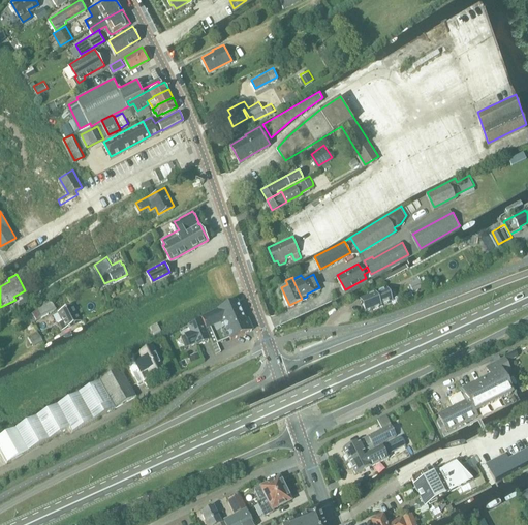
[(413,288),(424,284),(421,278),(410,282),(413,288)]
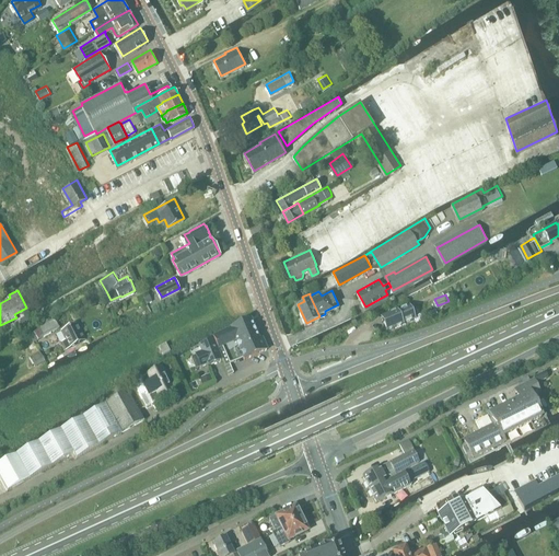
[(382,315),(384,319),(387,328),(416,316),(410,303),(382,315)]
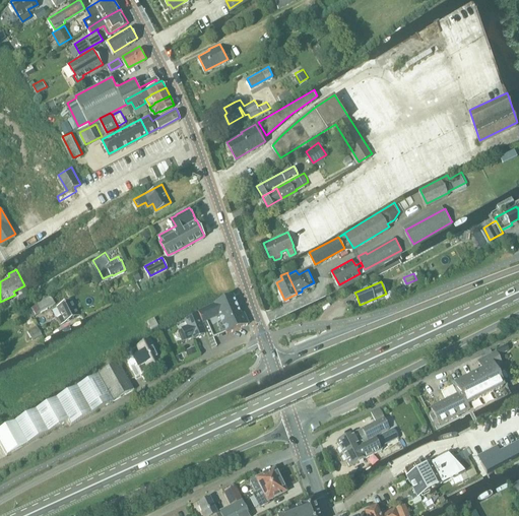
[(35,314),(38,312),(56,301),(52,294),(30,307),(35,314)]
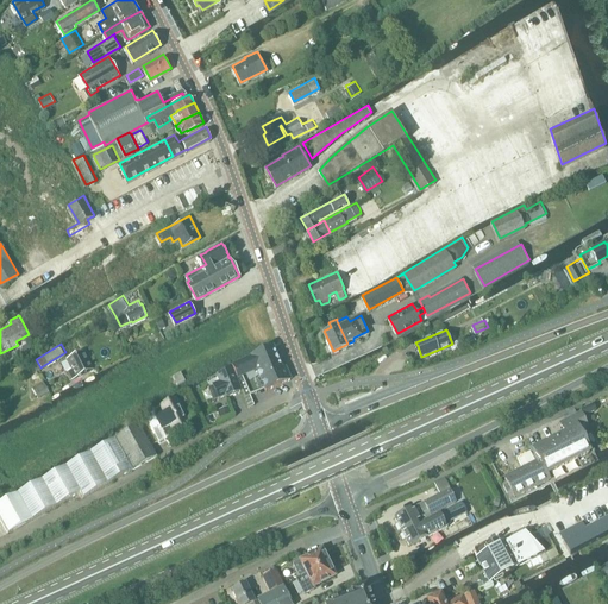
[(251,354),(232,363),(238,376),(250,404),(255,402),(251,392),(265,385),(267,387),(292,377),(286,364),(283,366),(274,344),(250,354),(251,354)]
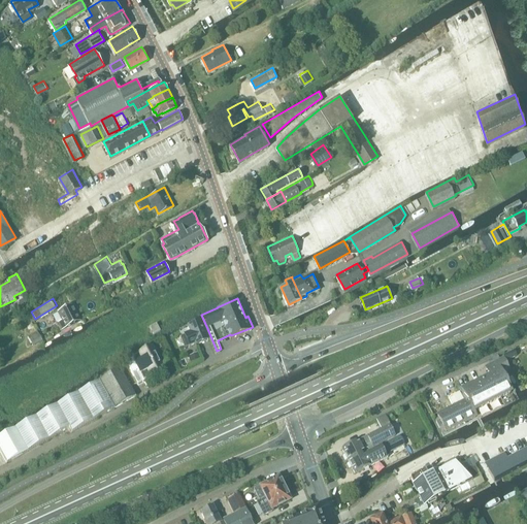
[(63,326),(80,317),(73,302),(59,309),(63,318),(60,320),(63,326)]
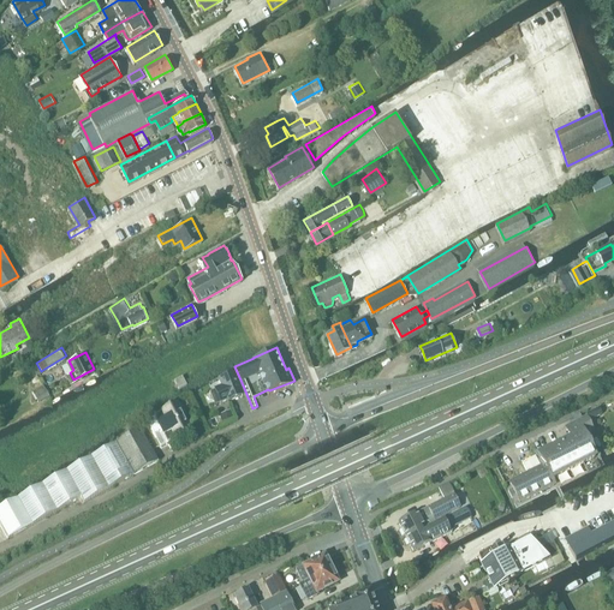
[(244,392),(236,369),(220,376),(222,382),(216,386),(221,399),(228,396),(228,398),(244,392)]
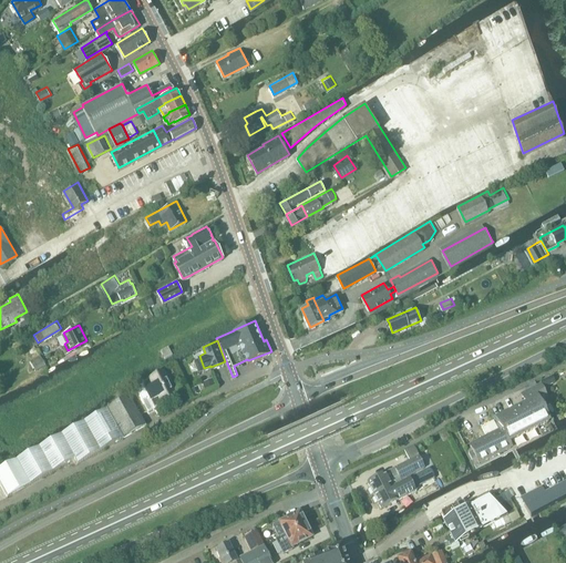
[(160,347),(165,357),(165,356),(175,351),(171,344),(170,341),(160,347)]
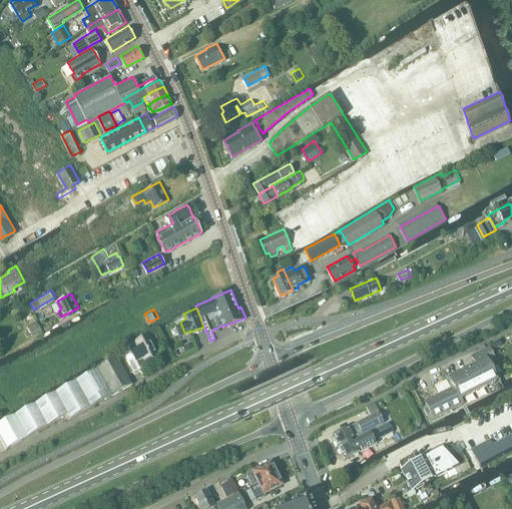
[(41,328),(36,319),(27,324),(32,333),(41,328)]
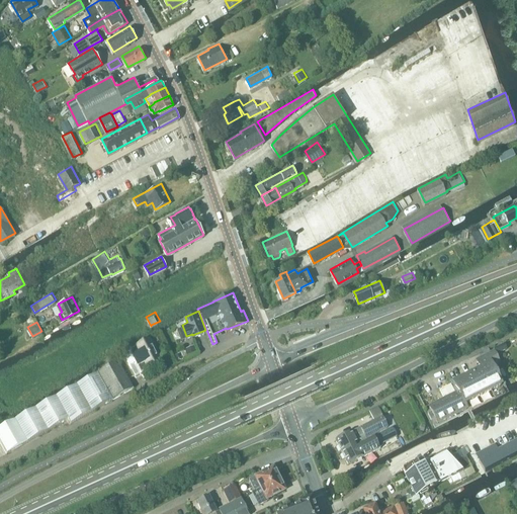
[(142,369),(143,369),(161,360),(150,337),(138,343),(138,344),(131,348),(142,369)]
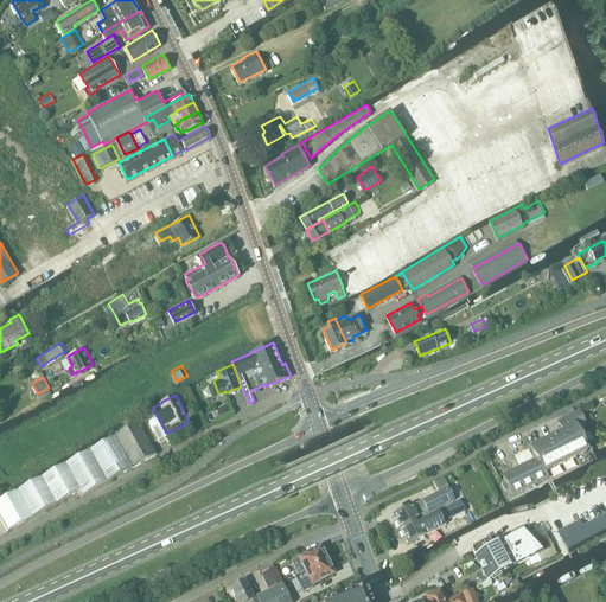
[(582,410),(594,404),(591,397),(580,403),(582,410)]
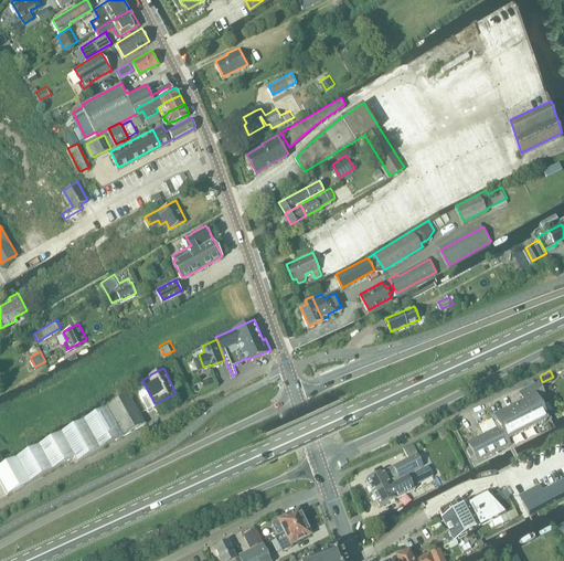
[(202,378),(204,384),(214,381),(212,374),(202,378)]
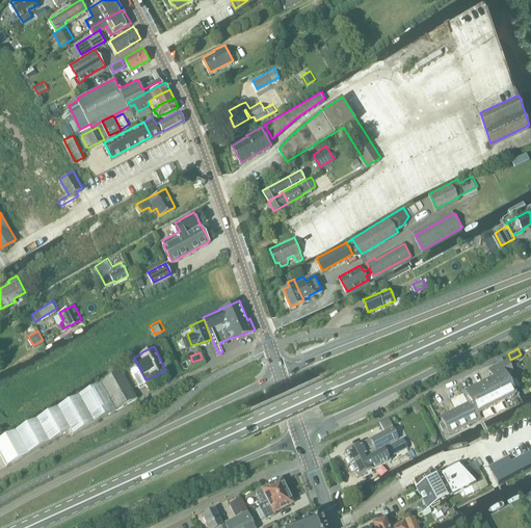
[(444,420),(440,422),(444,428),(448,426),(450,431),(480,416),(477,412),(515,392),(506,373),(508,372),(513,369),(507,358),(506,359),(504,360),(502,354),(497,358),(499,362),(490,367),(495,375),(492,376),(466,390),(471,399),(442,415),(444,420)]
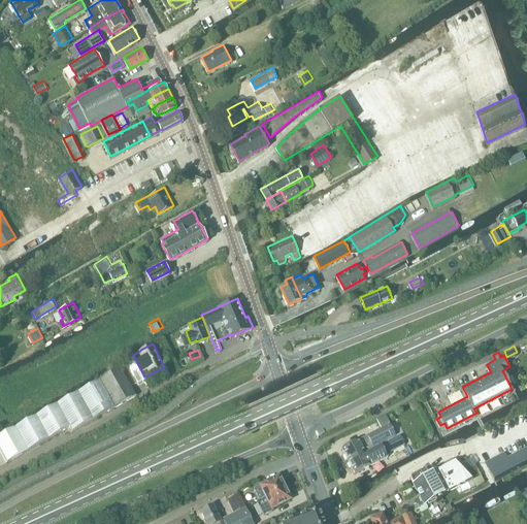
[(116,404),(136,393),(121,366),(100,378),(116,404)]
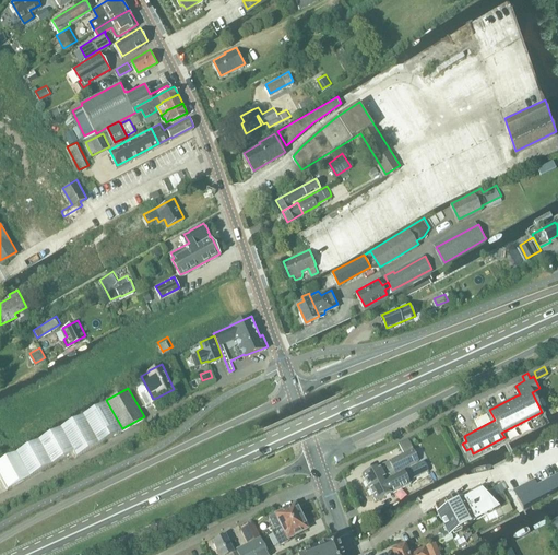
[(0,476),(1,476),(7,487),(73,450),(75,455),(122,428),(106,400),(0,459),(0,476)]
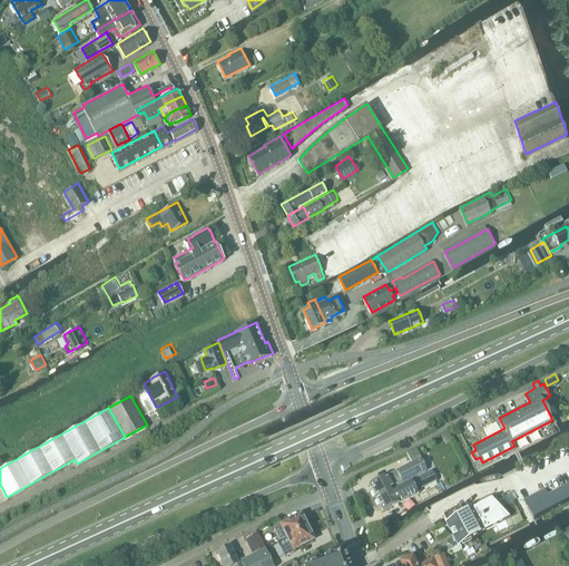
[(376,495),(404,481),(403,479),(428,467),(421,455),(370,481),(376,495)]
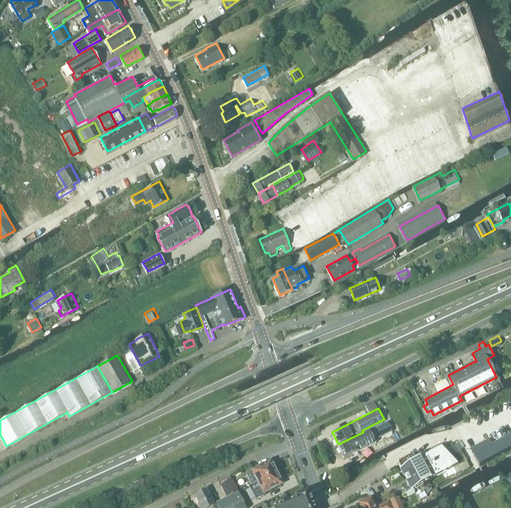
[(375,426),(363,432),(338,444),(345,457),(377,440),(374,435),(384,430),(380,423),(375,426)]
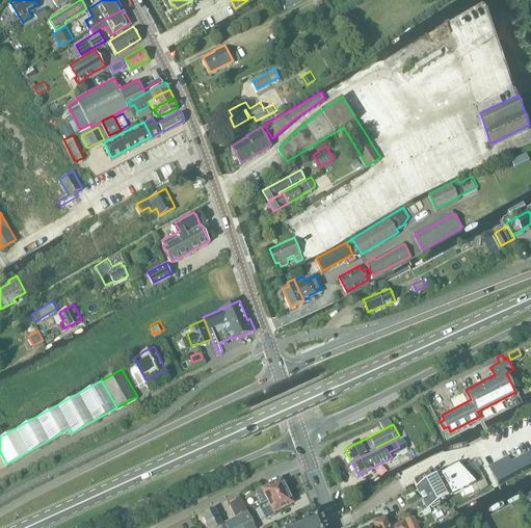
[(499,481),(500,481),(530,465),(530,449),(512,459),(509,453),(497,459),(500,466),(493,470),(499,481)]
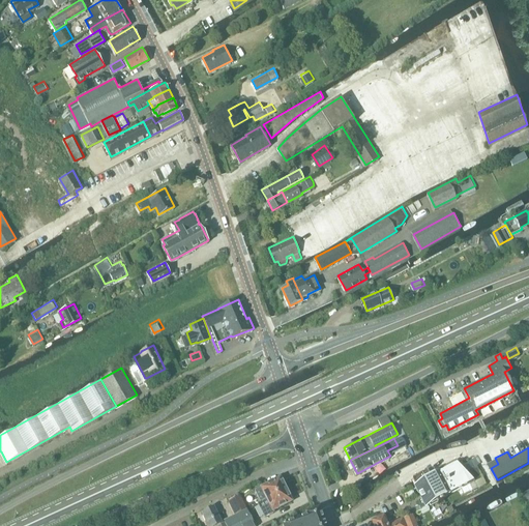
[(413,474),(413,476),(422,493),(423,495),(419,497),(418,498),(420,507),(422,510),(430,506),(428,503),(437,498),(439,501),(444,498),(443,495),(446,493),(474,478),(475,478),(482,474),(476,463),(466,469),(465,468),(465,469),(464,469),(454,460),(453,460),(442,466),(427,474),(424,470),(423,469),(413,474)]
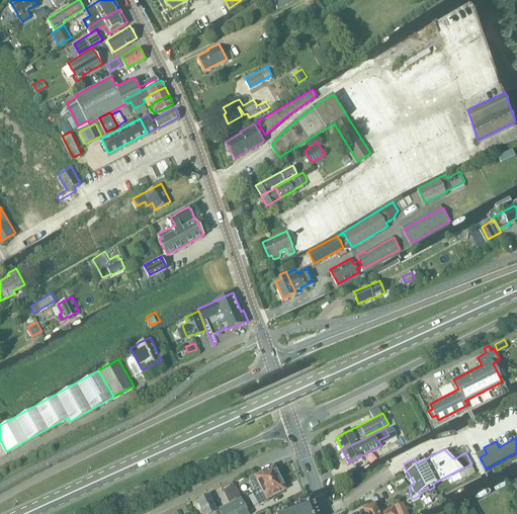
[(259,480),(261,486),(279,477),(274,465),(256,475),(252,477),(255,482),(259,480)]
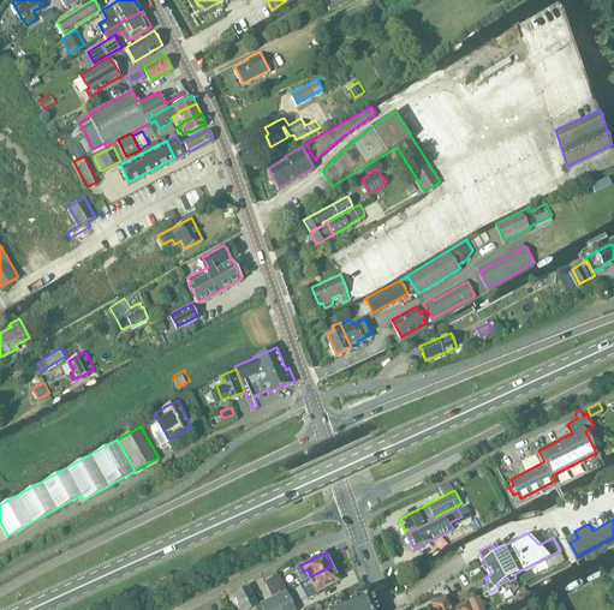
[(319,591),(317,590),(339,579),(332,566),(310,576),(300,581),(308,597),(319,591)]
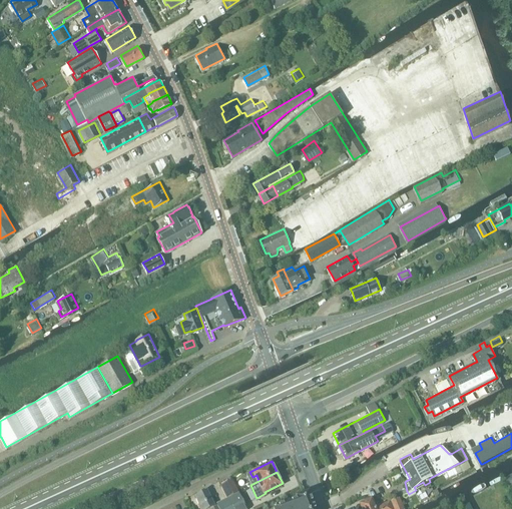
[(226,494),(238,488),(232,477),(220,483),(226,494)]
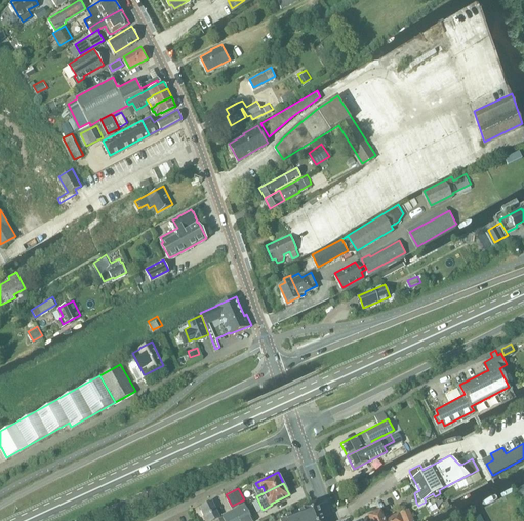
[(210,520),(215,519),(215,520),(239,520),(234,508),(223,514),(220,515),(212,501),(200,507),(207,520),(210,520)]
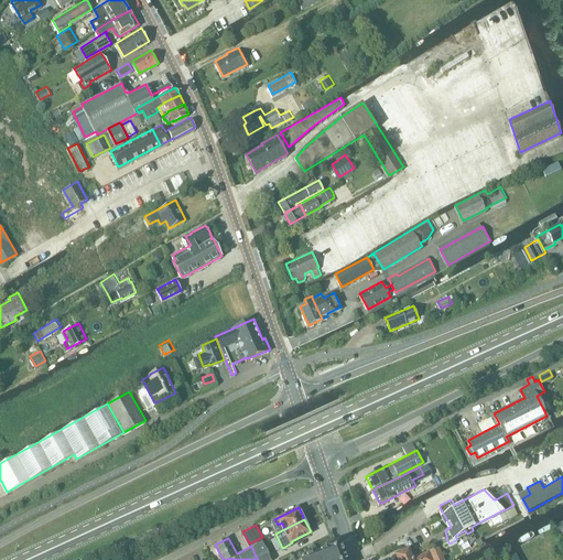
[(269,559),(272,559),(262,540),(251,546),(257,559),(269,559)]
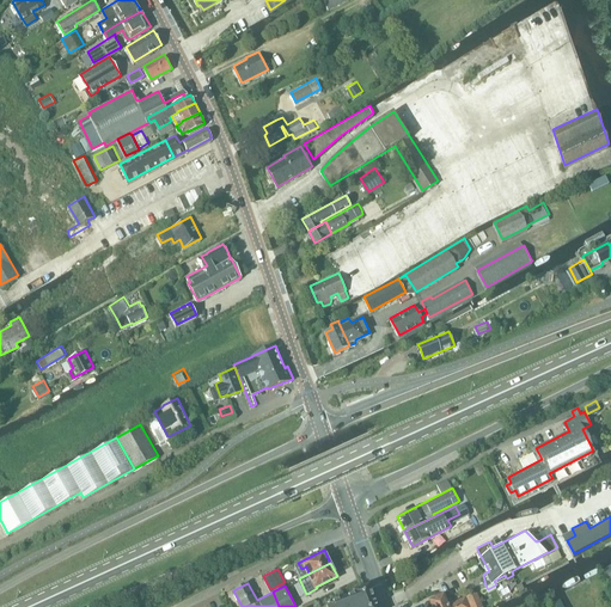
[(376,606),(368,587),(352,593),(353,595),(328,605),(328,606),(376,606)]
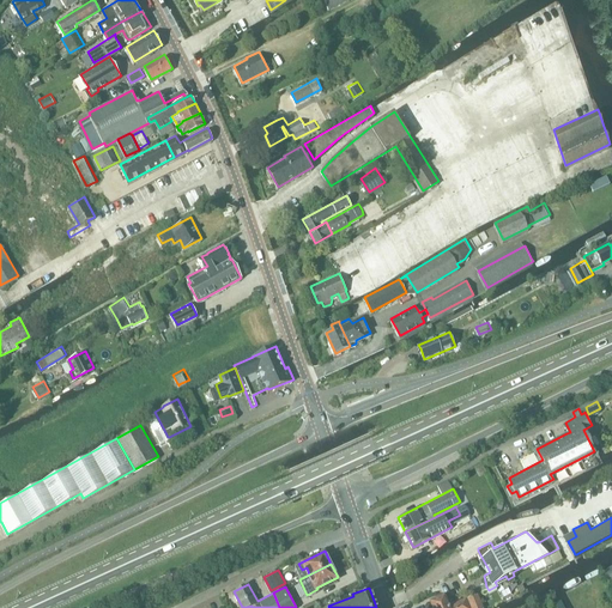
[(478,593),(470,596),(473,605),(474,607),(483,603),(483,601),(478,593)]
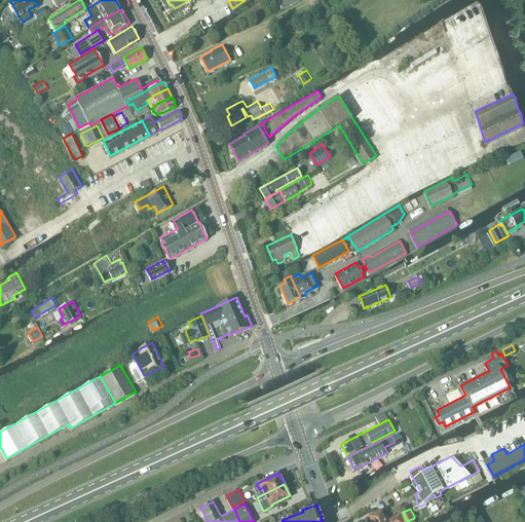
[(403,521),(400,514),(386,519),(383,511),(370,516),(372,521),(403,521)]
